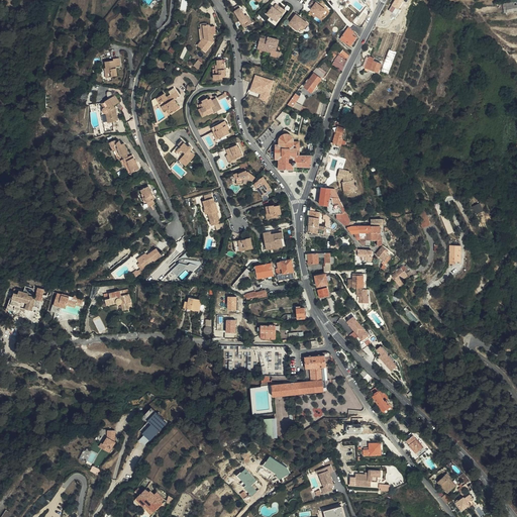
[(326,9),(316,2),(313,6),(311,9),(321,16),(326,9)]
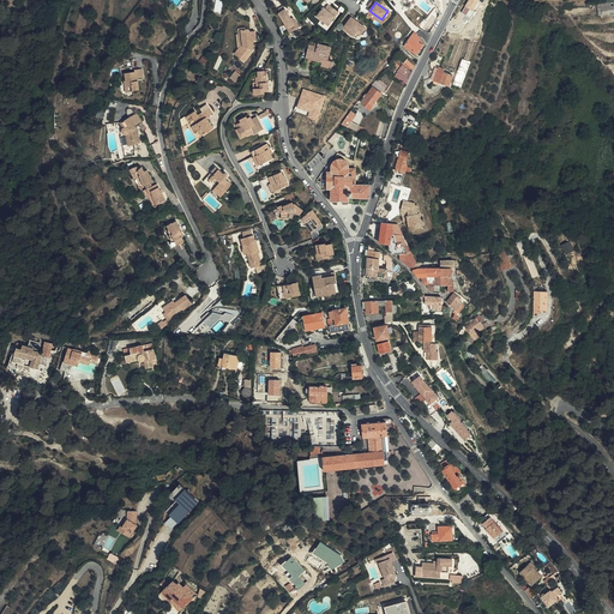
[(611,2),(599,4),(600,10),(601,10),(602,16),(613,12),(613,6),(612,7),(611,2)]
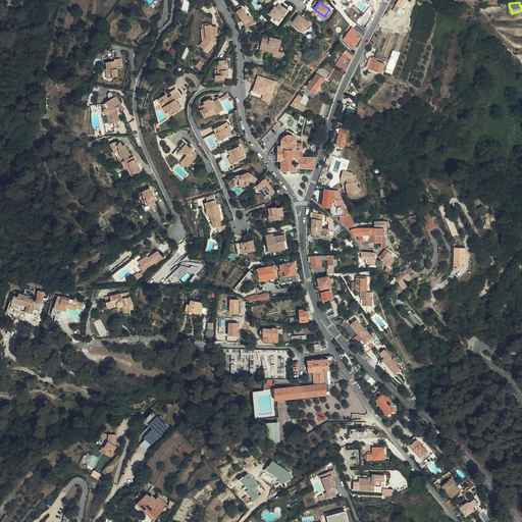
[(279,9),(275,6),(269,14),(280,22),(289,10),(282,5),(279,9)]
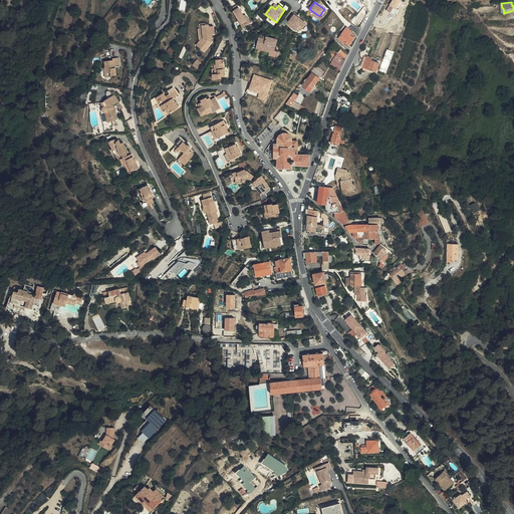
[(251,23),(246,15),(247,14),(243,8),(235,13),(244,28),(251,23)]
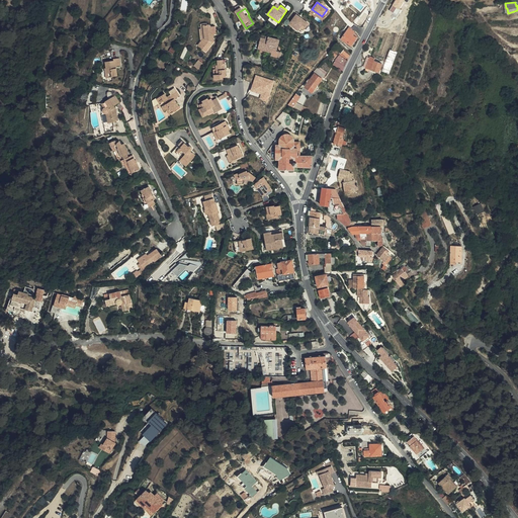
[(309,22),(296,13),(289,23),(297,29),(299,27),(304,30),(309,22)]
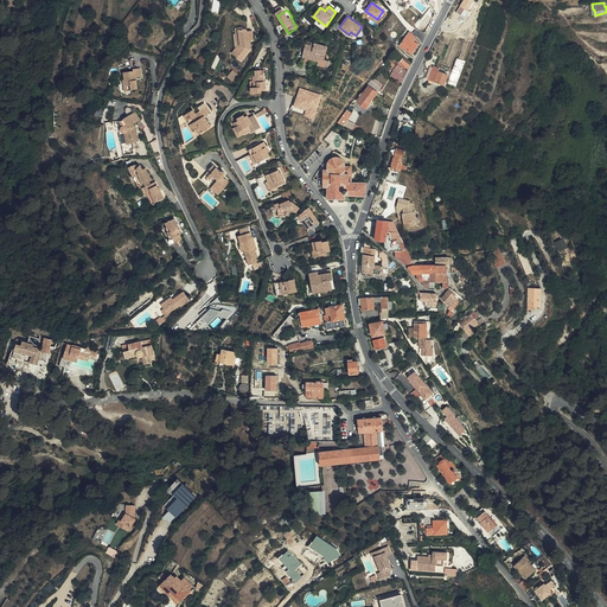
[(237,27),(238,33),(241,32),(242,43),(240,45),(234,52),(242,59),(253,48),(251,42),(250,42),(251,38),(255,38),(254,30),(250,30),(249,30),(248,29),(247,29),(246,29),(244,26),(237,27)]
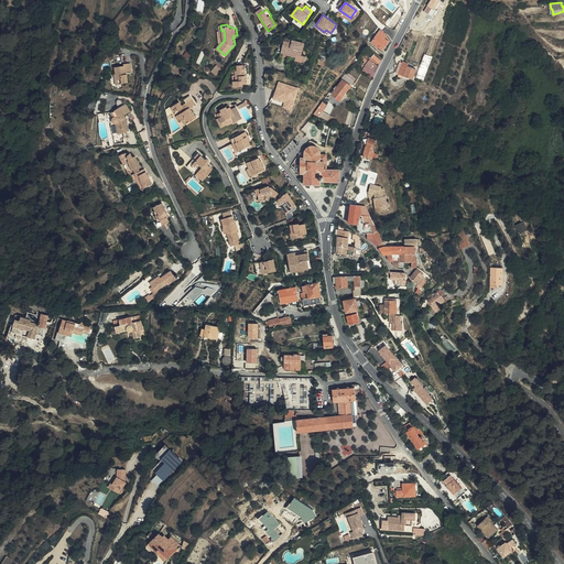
[(382,49),(390,38),(381,28),(372,41),(382,49)]
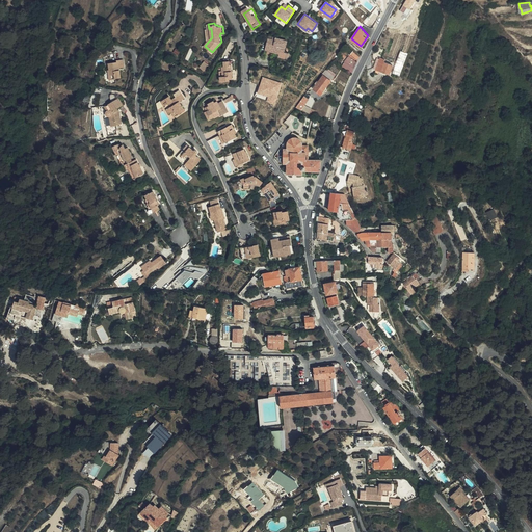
[(287,41),(276,37),(275,41),(272,40),(268,38),(267,44),(269,45),(268,49),(281,52),(285,53),(287,41)]
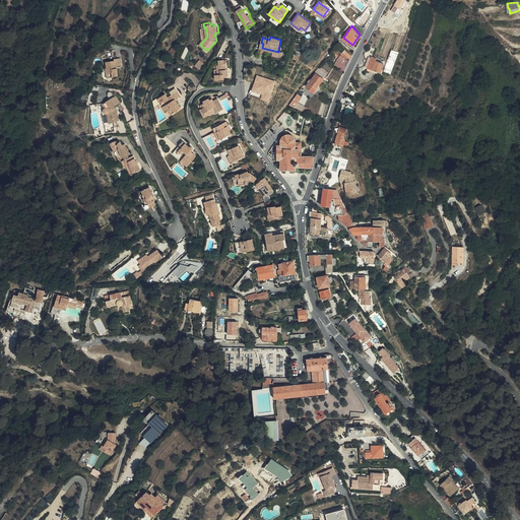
[(274,54),(274,51),(262,48),(263,44),(261,43),(259,50),(274,54)]
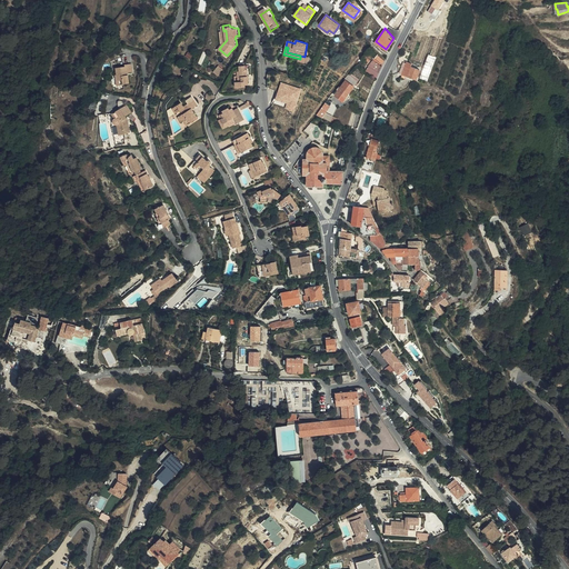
[(369,62),(376,52),(371,48),(365,58),(369,62)]
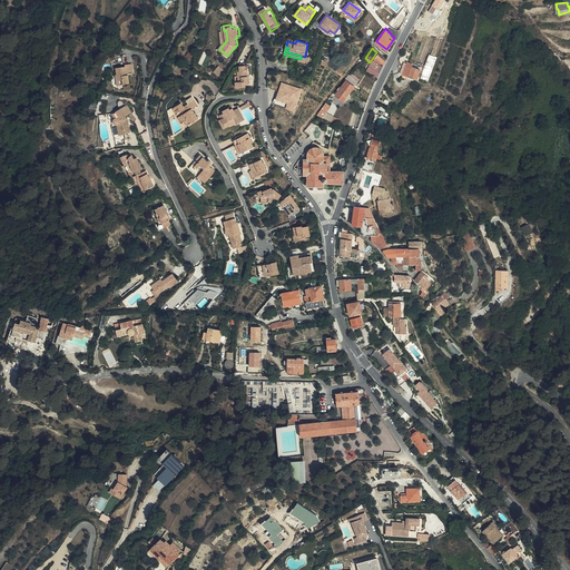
[(384,65),(385,61),(377,53),(374,58),(384,65)]
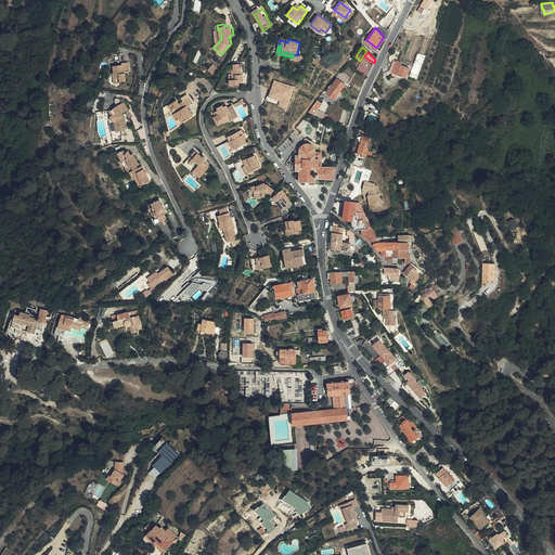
[(411,77),(418,78),(425,54),(416,52),(411,77)]
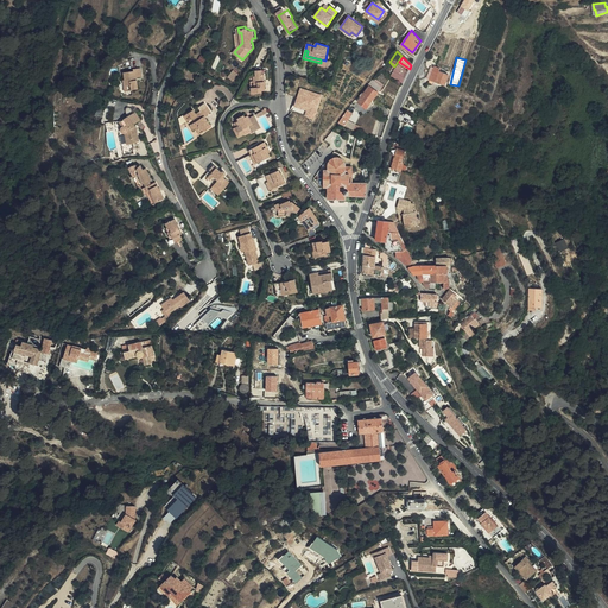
[(404,80),(409,71),(398,64),(393,71),(394,71),(390,77),(403,83),(404,80)]
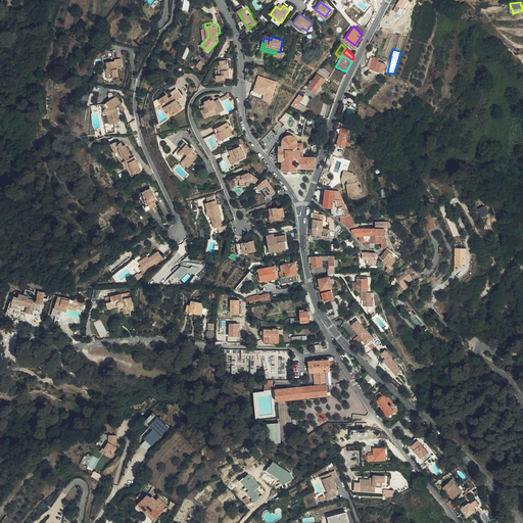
[(117,78),(117,70),(116,70),(115,67),(116,67),(121,66),(121,59),(114,60),(114,62),(106,63),(107,69),(107,73),(108,73),(109,79),(113,79),(112,78),(117,78)]
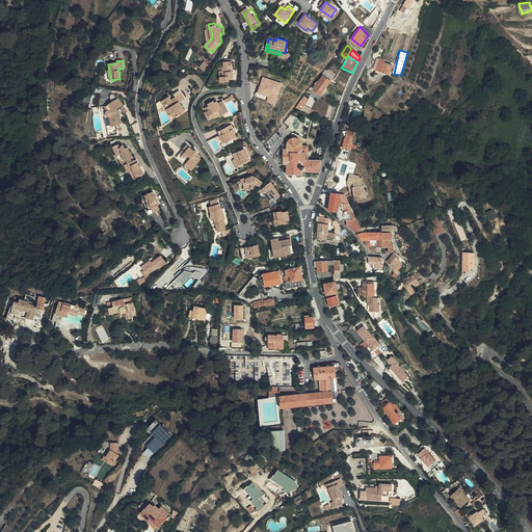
[(205,61),(201,67),(205,70),(209,64),(205,61)]
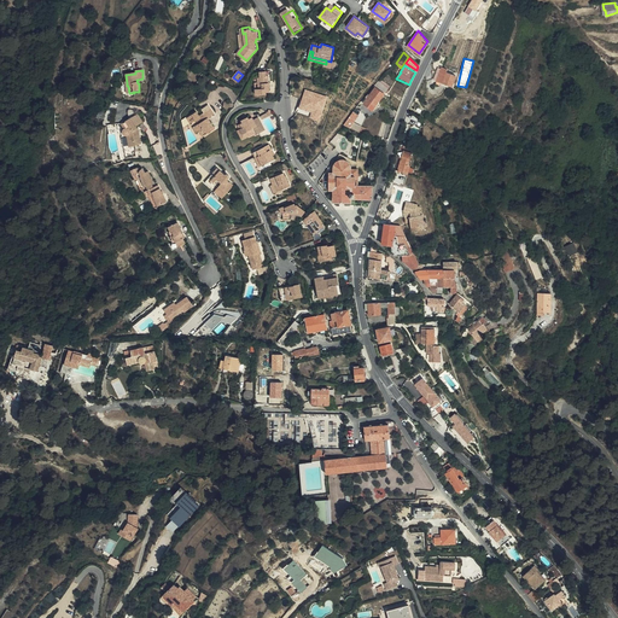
[(257,77),(257,82),(257,83),(258,83),(260,88),(255,88),(255,94),(267,94),(266,92),(269,92),(268,75),(267,75),(266,71),(261,73),(261,77),(257,77)]
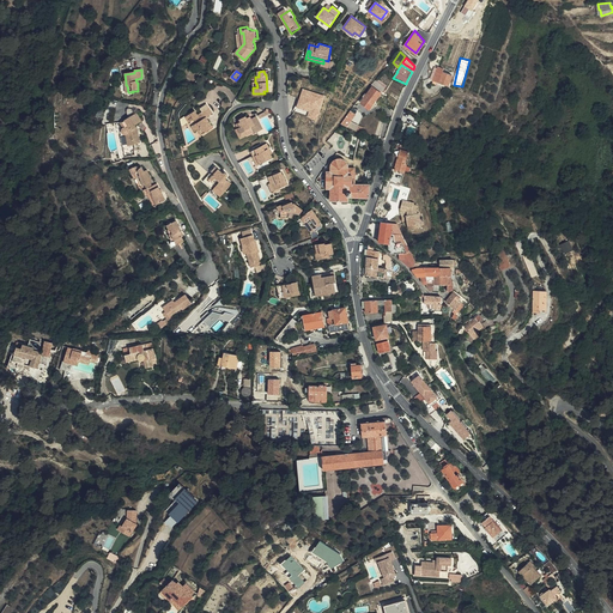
[(449,86),(453,74),(443,72),(439,83),(449,86)]
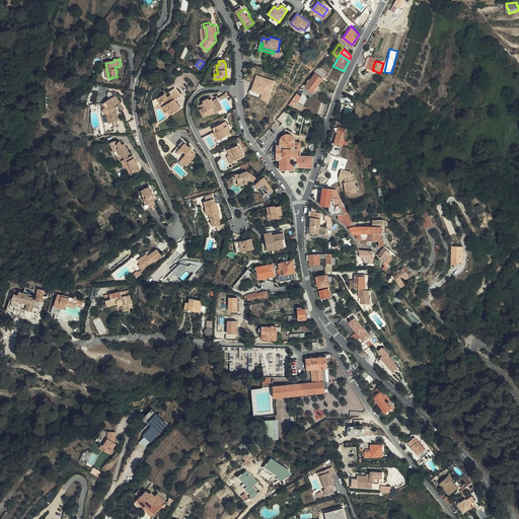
[(320,65),(312,72),(314,74),(312,77),(311,76),(310,78),(311,78),(309,82),(308,81),(304,87),(314,92),(326,70),(320,65)]
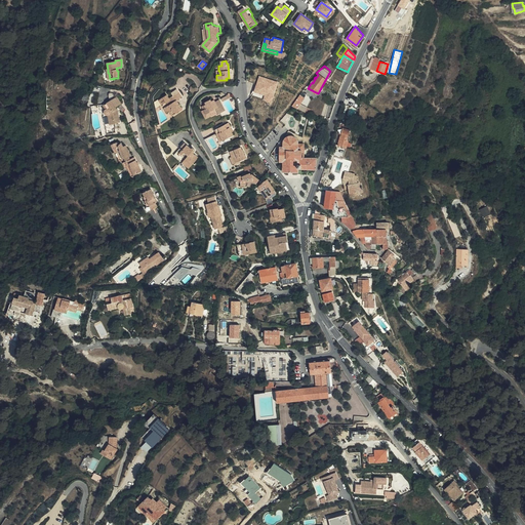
[(266,95),(264,98),(272,102),(279,82),(260,75),(255,91),(266,95)]
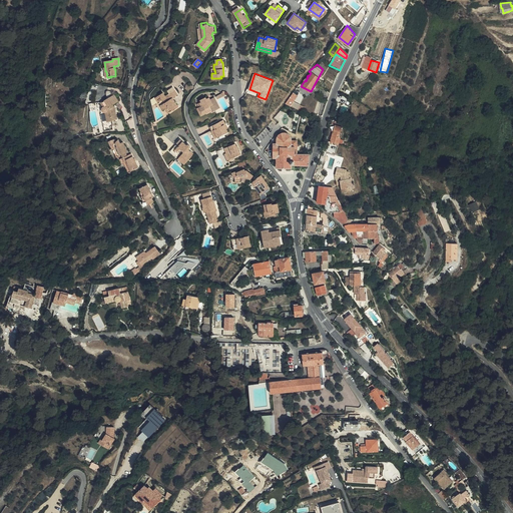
[(168,101),(165,103),(167,106),(165,108),(165,109),(168,113),(178,106),(174,99),(172,100),(171,99),(173,98),(177,95),(174,90),(165,96),(163,93),(155,98),(157,101),(162,98),(162,99),(165,97),(168,101)]
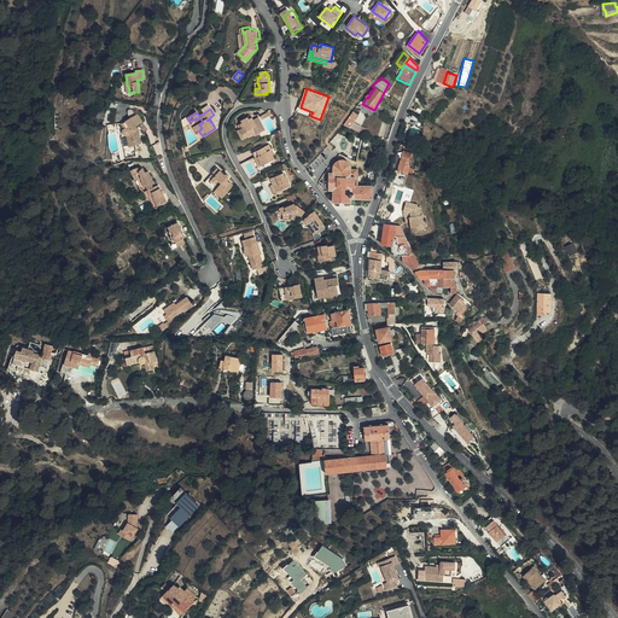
[(127,136),(129,143),(133,141),(134,146),(140,145),(139,136),(136,136),(135,129),(138,129),(136,127),(143,123),(138,115),(122,124),(124,129),(123,130),(123,132),(123,133),(123,134),(123,135),(124,135),(126,136),(127,136)]
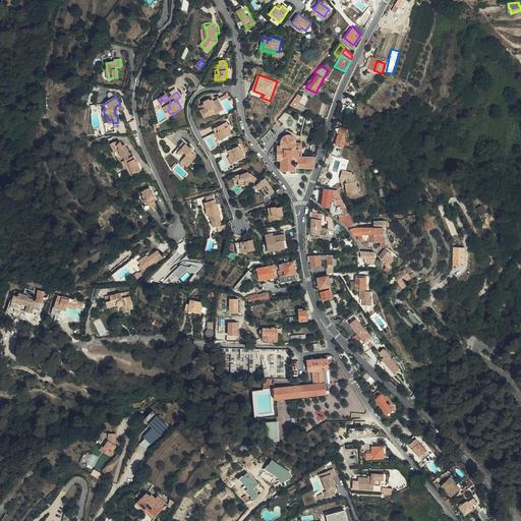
[(301,107),(309,112),(310,108),(306,106),(305,107),(299,103),(301,100),(297,97),(292,103),(301,107)]
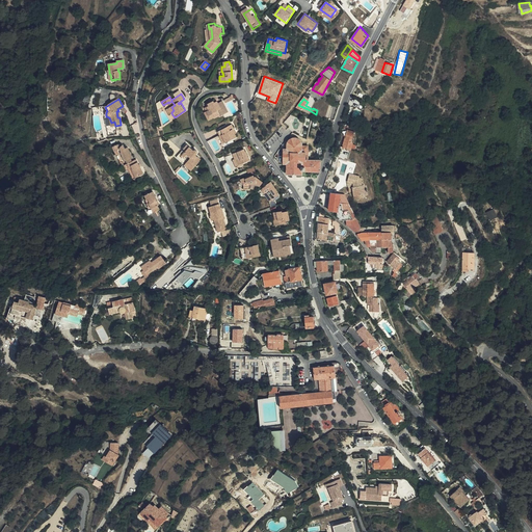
[(209,105),(207,106),(210,110),(209,113),(210,115),(213,113),(215,116),(220,113),(221,114),(229,110),(223,101),(218,103),(216,100),(212,102),(211,101),(208,103),(209,105)]
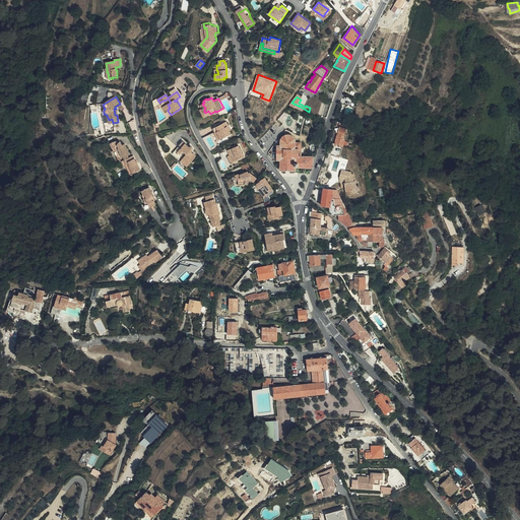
[(232,134),(230,130),(228,127),(229,126),(226,121),(213,128),(216,133),(217,132),(221,139),(232,134)]
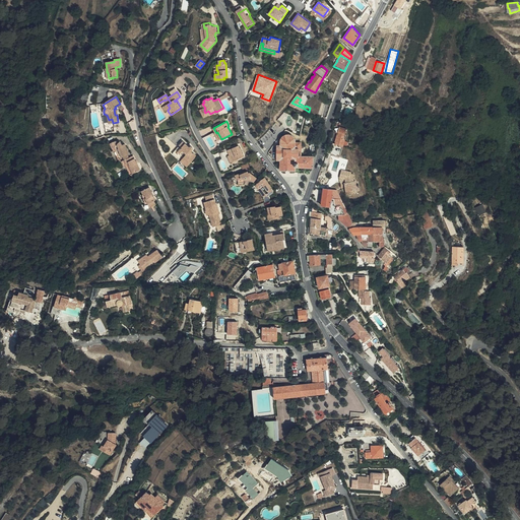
[(337,124),(331,142),(333,143),(335,143),(340,125),(337,124)]
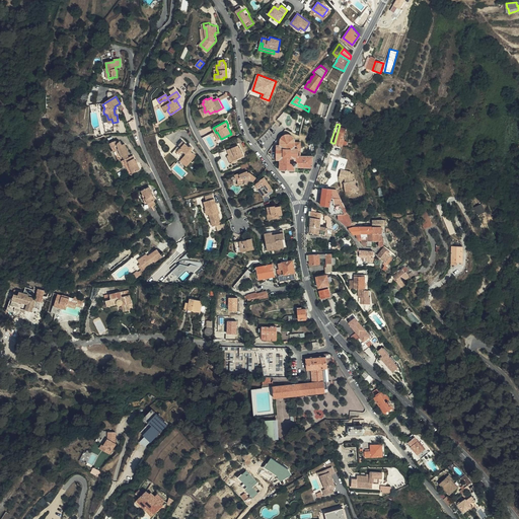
[(341,145),(343,146),(345,140),(344,137),(347,127),(340,125),(335,143),(341,145)]
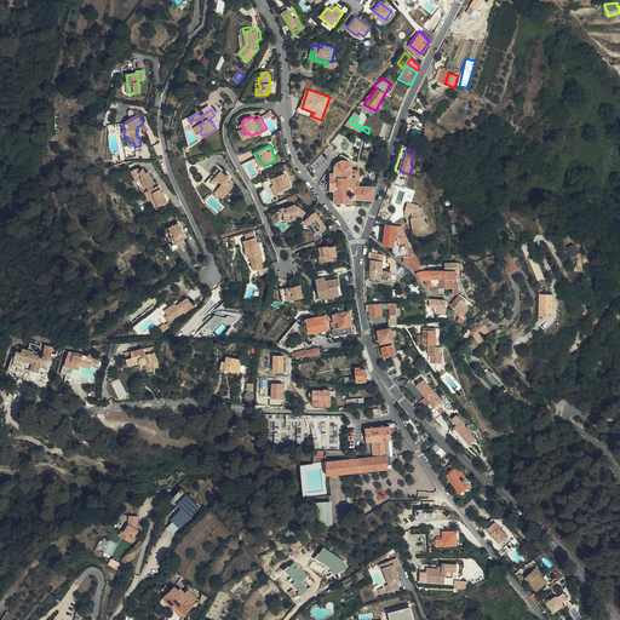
[(352,202),(352,200),(352,187),(359,187),(359,170),(351,170),(351,168),(351,167),(351,166),(350,165),(349,164),(348,164),(346,162),(345,162),(344,161),(343,161),(342,161),(340,161),(339,162),(338,164),(337,164),(336,165),(336,166),(334,167),(334,168),(334,170),(334,173),(331,173),(331,191),(334,191),(334,202),(343,202),(349,202),(352,202)]
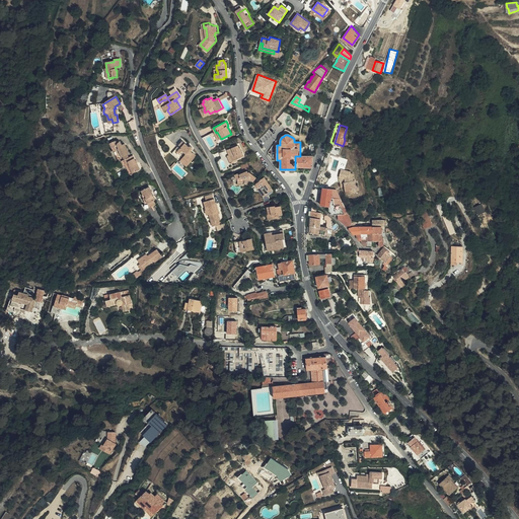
[(123,156),(129,153),(125,145),(123,146),(123,145),(120,141),(114,142),(109,144),(113,148),(116,147),(117,150),(119,150),(122,157),(123,156)]
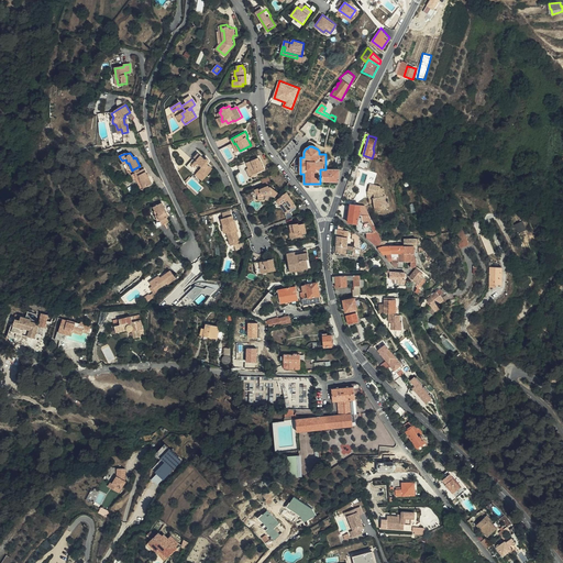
[(199,170),(197,173),(202,177),(207,173),(208,175),(212,169),(207,164),(208,162),(209,161),(208,159),(207,159),(206,159),(205,159),(198,154),(195,158),(197,161),(192,165),(199,170)]
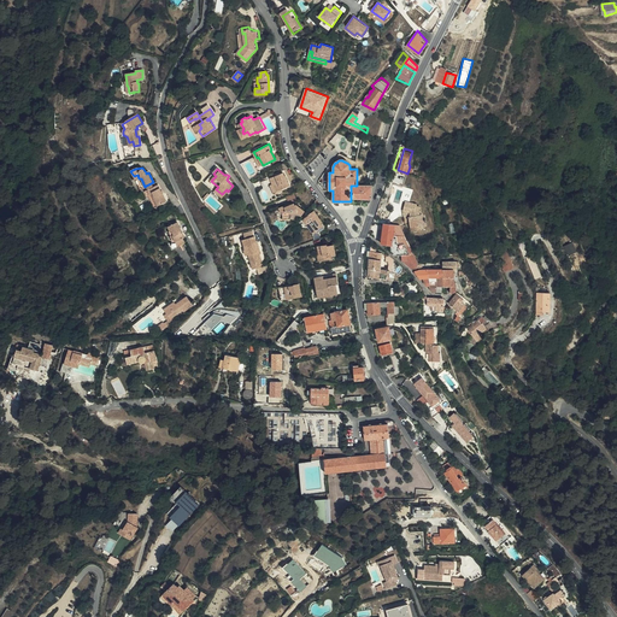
[(398,170),(395,170),(392,180),(403,183),(405,172),(398,170)]
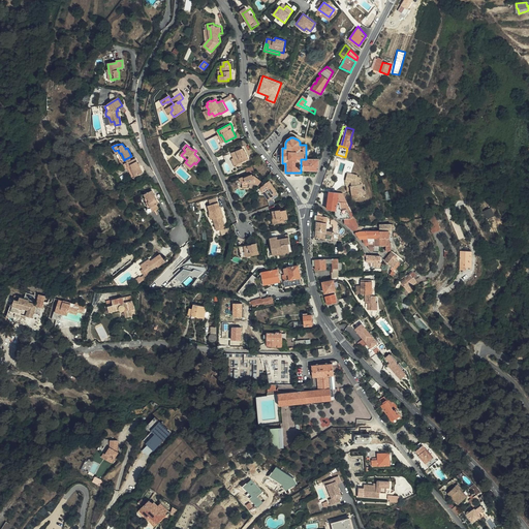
[(243,148),(231,153),(234,158),(234,159),(236,158),(238,164),(248,160),(243,148)]
